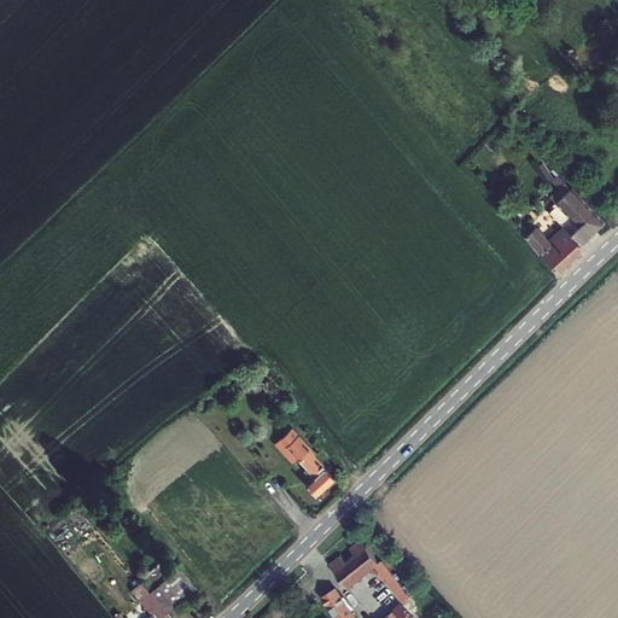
[(536,228),(530,233),(526,237),(558,274),(587,248),(583,243),(606,222),(571,186),(571,185),(569,187),(566,185),(552,197),(559,205),(551,213),(565,227),(554,237),(557,239),(551,244),(536,228)]
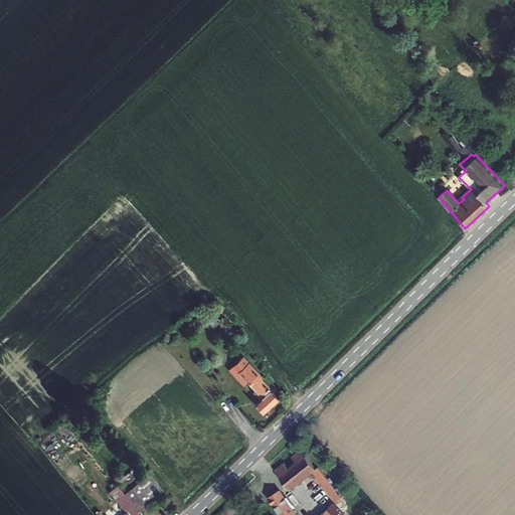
[(439,197),(442,194),(435,186),(431,189),(439,197)]
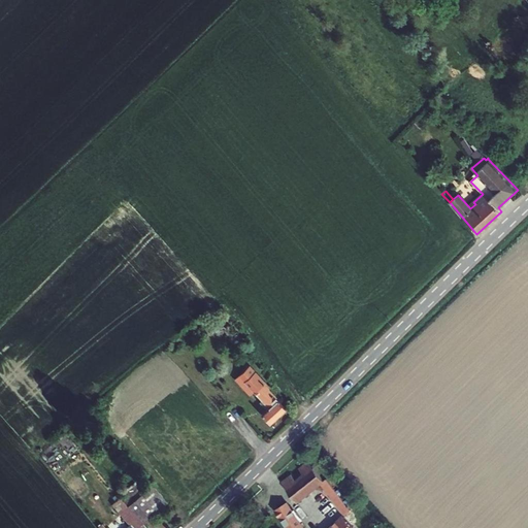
[(250,365),(235,378),(250,395),(255,391),(269,407),(262,414),(270,423),(286,408),(268,389),(270,388),(250,365)]
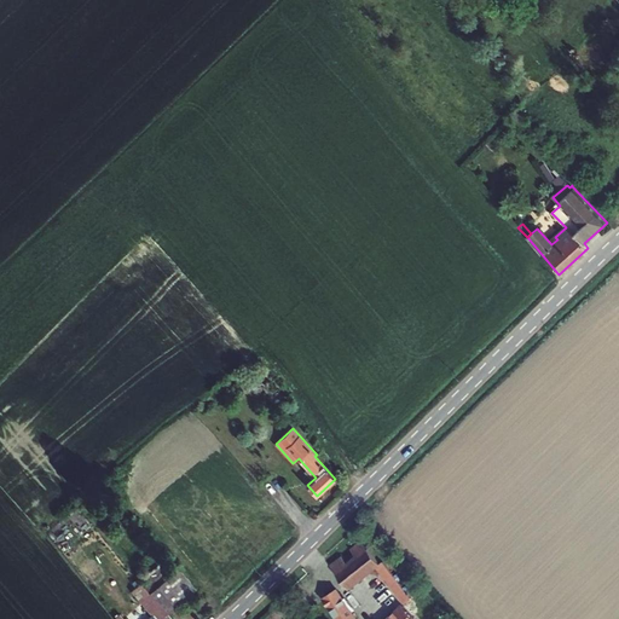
[(380,574),(363,553),(353,559),(359,566),(350,573),(343,566),(335,573),(351,596),(379,577),(404,611),(412,602),(386,570),(380,574)]
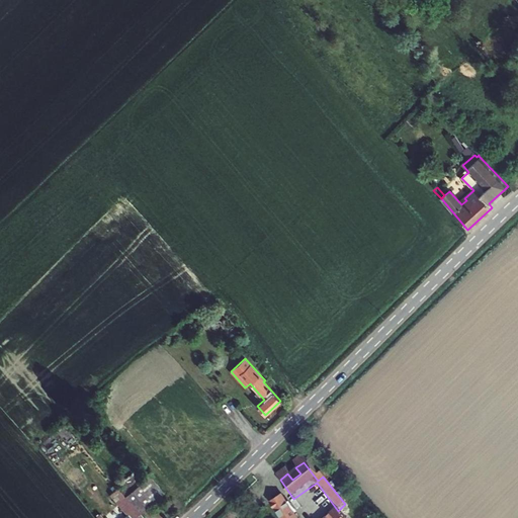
[(137,470),(116,490),(123,498),(140,515),(163,494),(148,478),(145,480),(137,470)]
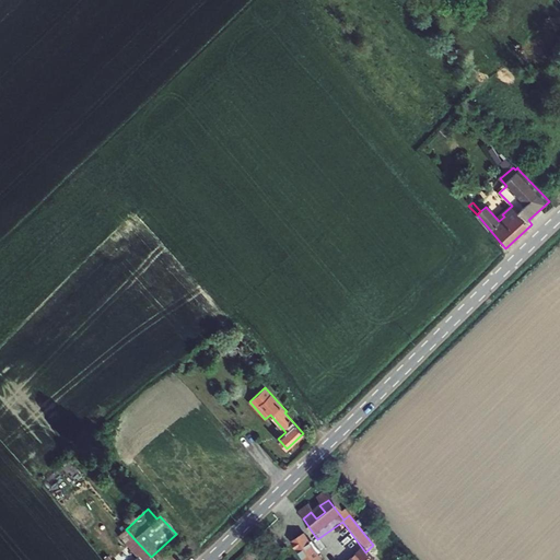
[(321,559),(307,537),(295,544),(305,559),(321,559)]
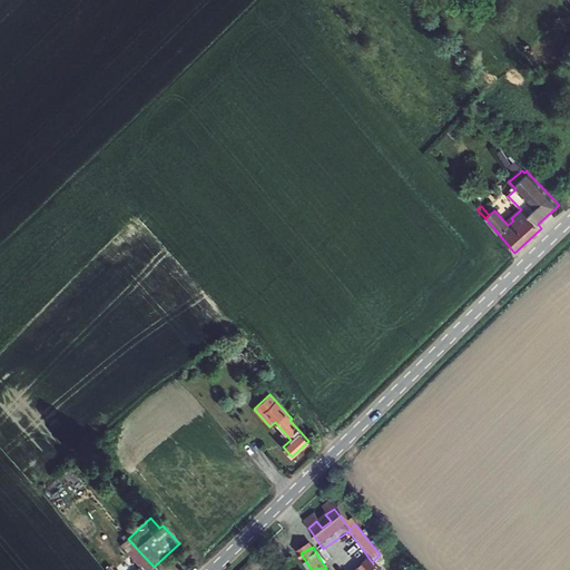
[(156,569),(154,567),(136,548),(129,554),(144,569),(156,569)]
